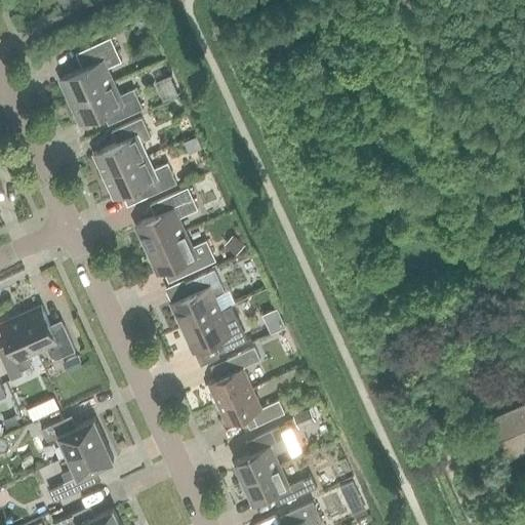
[(71,102),(113,82),(107,69),(121,62),(111,38),(76,53),(83,69),(61,79),(71,102)]
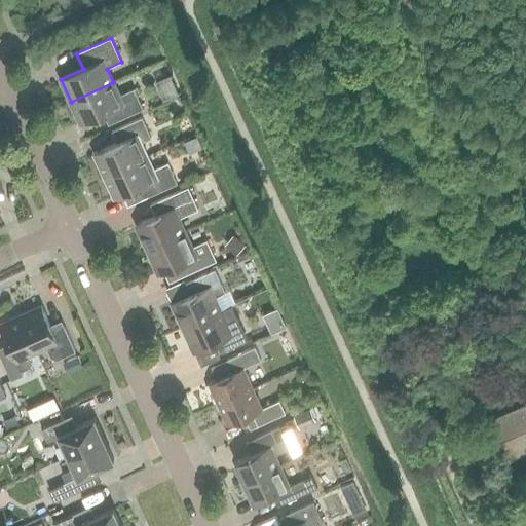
[(113,82),(71,102),(81,124),(104,114),(109,125),(144,109),(135,89),(119,96),(113,82)]
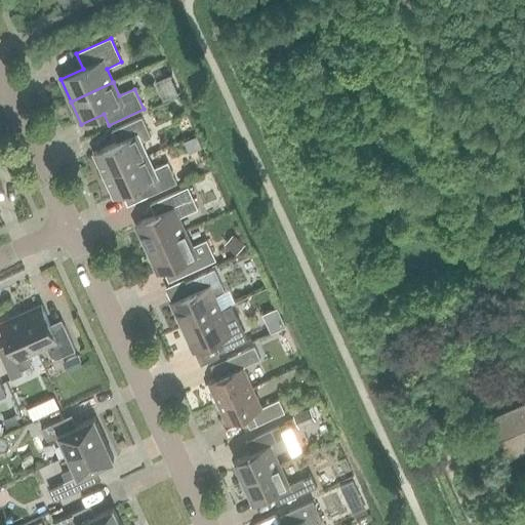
[(105,175),(147,157),(140,143),(151,138),(142,118),(112,131),(117,143),(94,153),(105,175)]
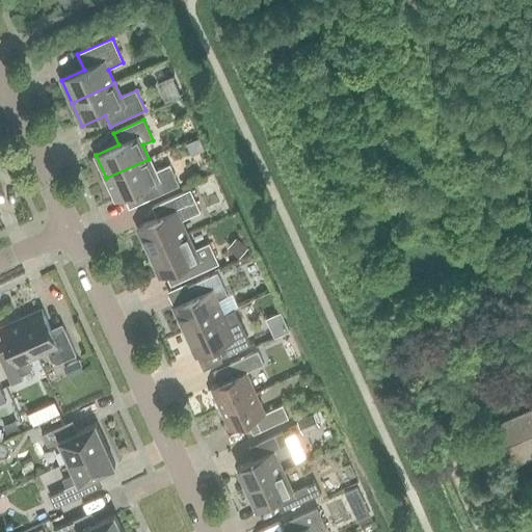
[(139,190),(144,202),(180,186),(170,165),(155,173),(149,159),(106,178),(116,201),(139,190)]
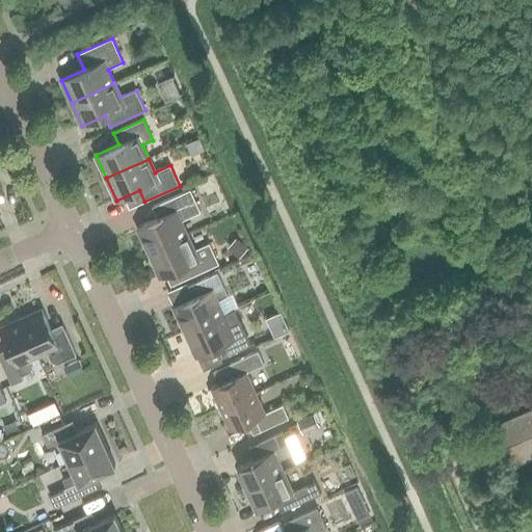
[(149,253),(187,235),(181,221),(201,212),(190,190),(153,208),(158,218),(137,228),(149,253)]
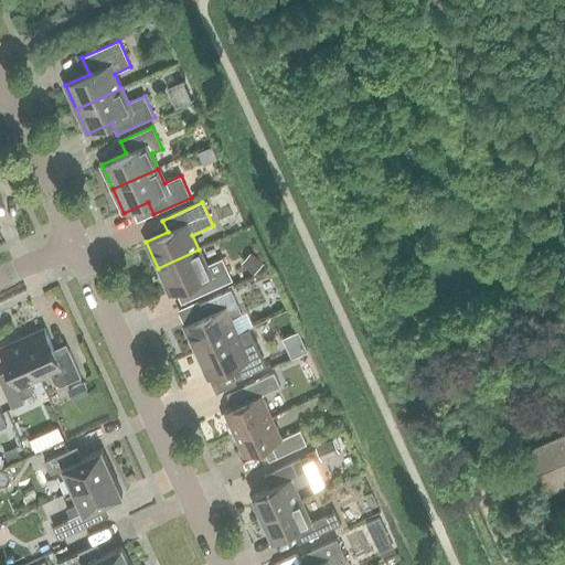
[(206,266),(199,249),(158,268),(170,295),(191,285),(196,297),(233,280),(223,259),(206,266)]
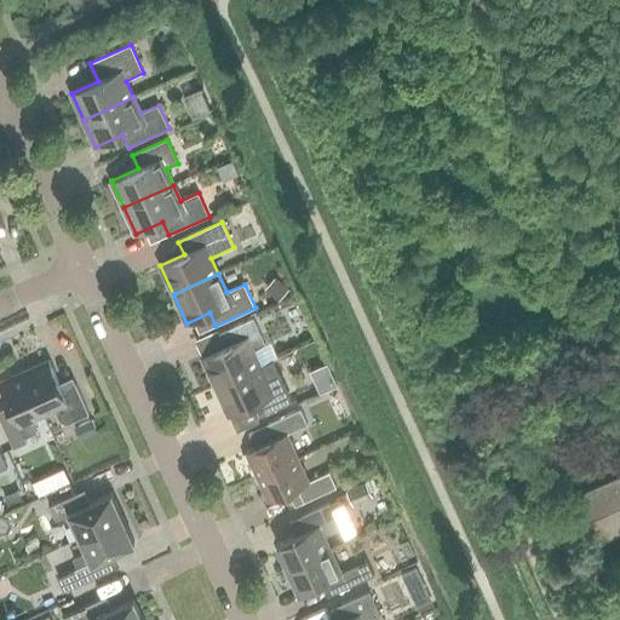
[(290,287),(275,276),(265,288),(279,300),(290,287)]
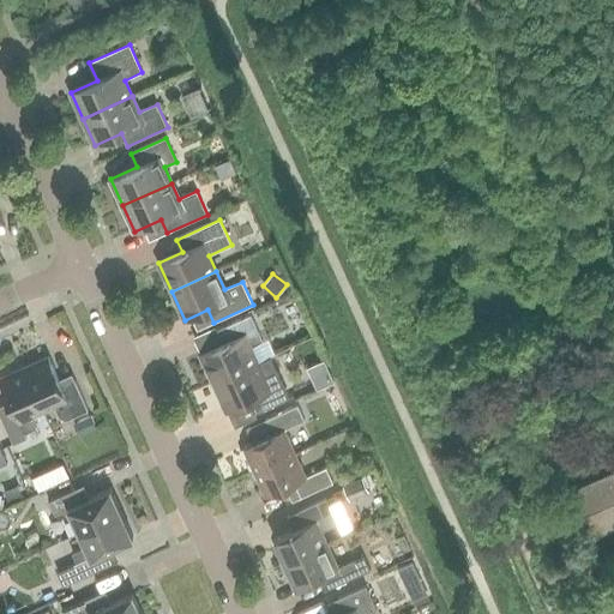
[(214,383),(258,362),(251,347),(263,341),(251,315),(217,331),(223,344),(200,354),(214,383)]
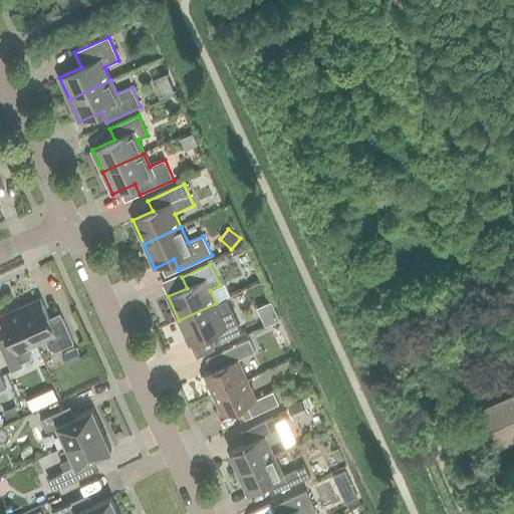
[(274,323),(289,316),(280,297),(265,304),(274,323)]
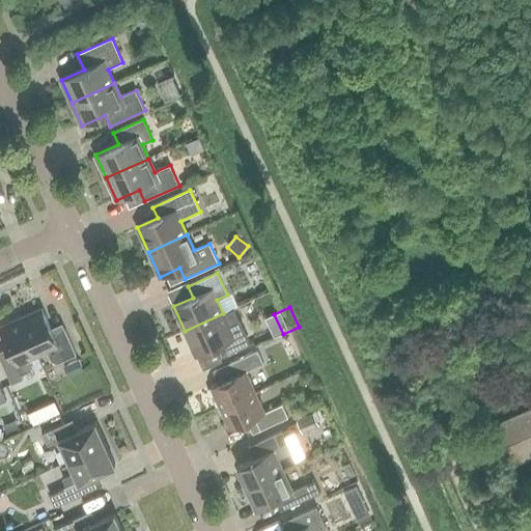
[(58,363),(77,355),(65,330),(54,335),(43,310),(21,319),(37,355),(47,351),(51,361),(58,363)]
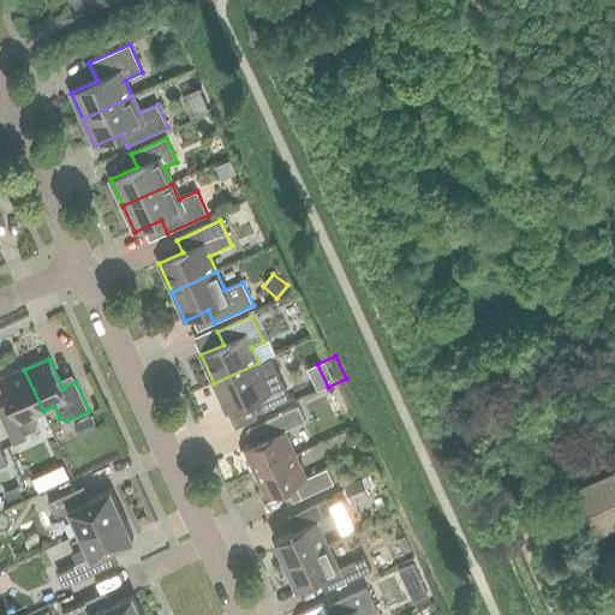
[(214,383),(221,399),(227,412),(250,401),(256,415),(290,399),(278,374),(266,378),(258,363),(214,383)]
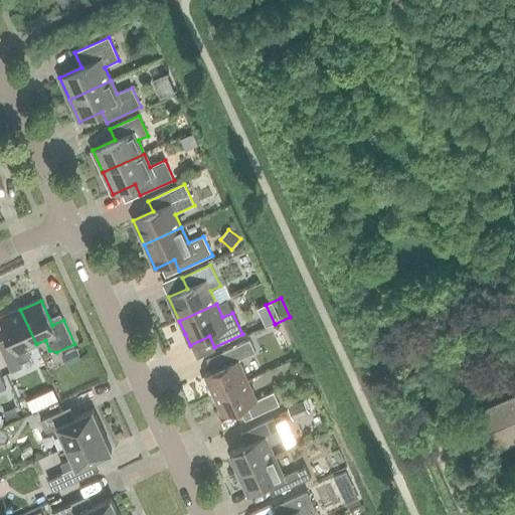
[(16,353),(36,344),(20,310),(0,318),(0,319),(11,344),(0,349),(11,373),(22,367),(16,353)]
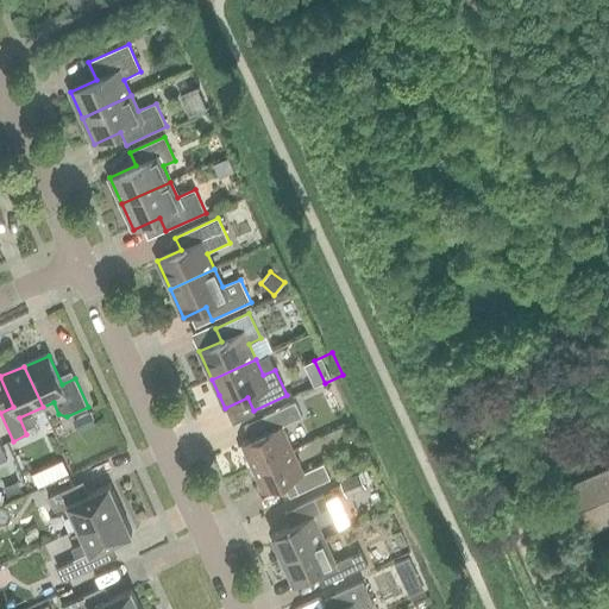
[(252,469),(294,450),(282,426),(302,416),(296,402),(264,416),(270,431),(242,444),(252,469)]
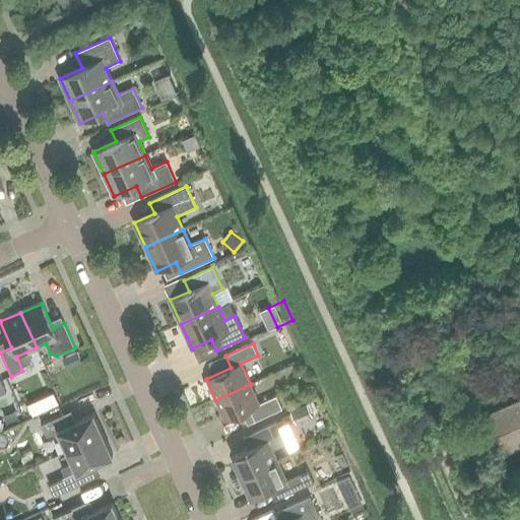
[(77,352),(63,359),(67,369),(82,363),(77,352)]
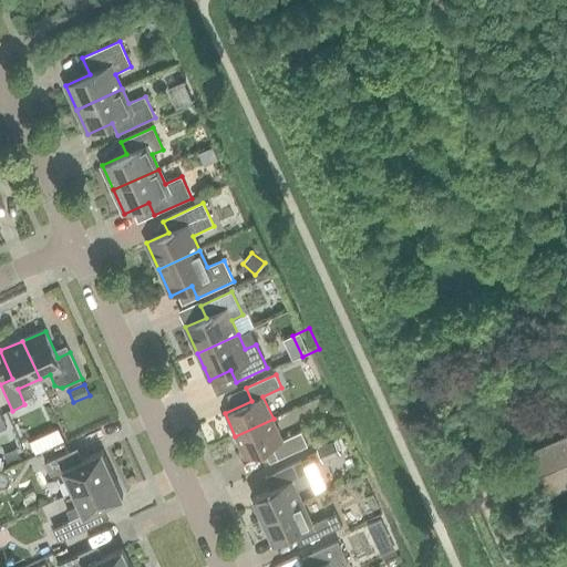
[(274,419),(235,436),(246,459),(272,446),(278,460),(308,445),(301,432),(284,441),(274,419)]
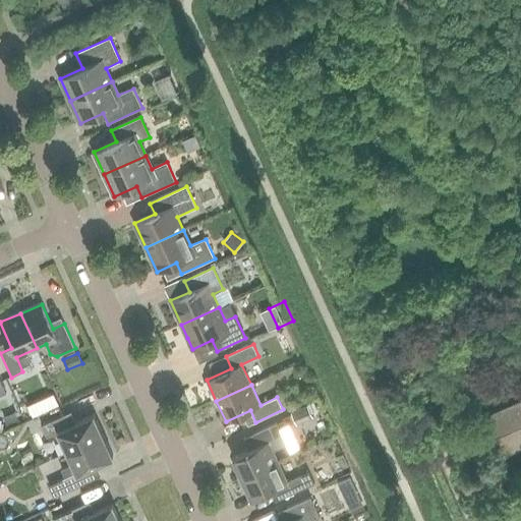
[(54,394),(27,406),(33,416),(59,405),(54,394)]
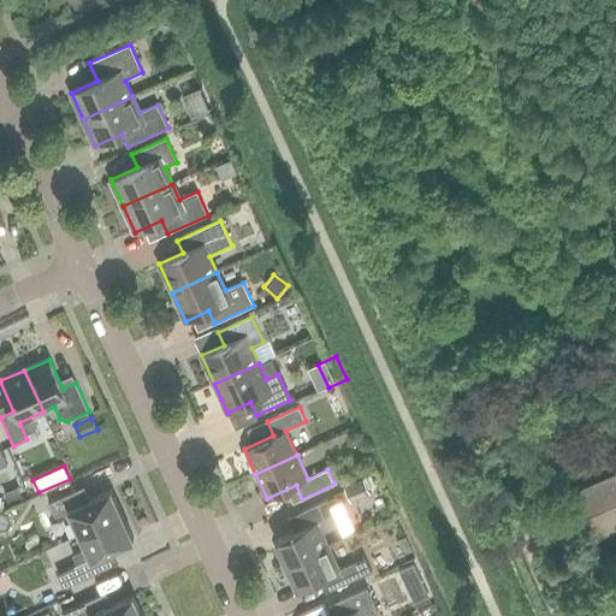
[(615,474),(564,498),(586,546),(615,532),(615,474)]
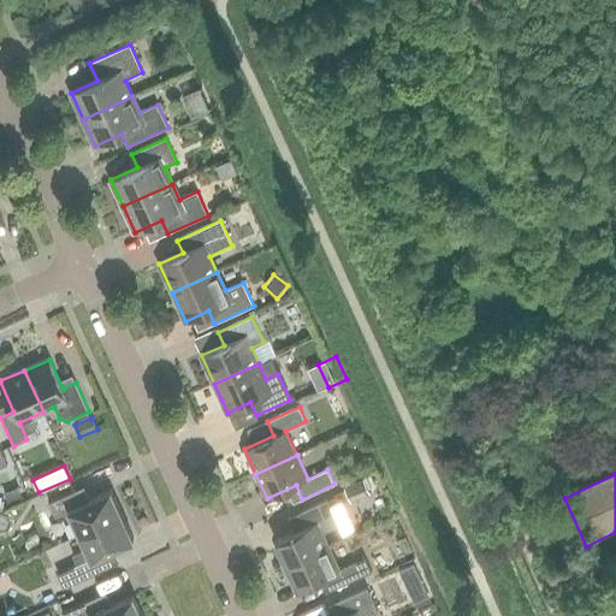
[(343,489),(350,503),(369,495),(367,489),(374,485),(371,475),(343,489)]
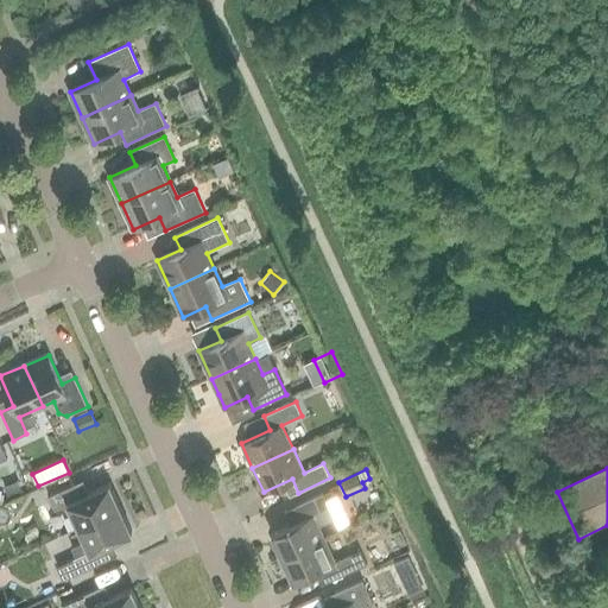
[(80,527),(121,508),(109,485),(80,498),(74,485),(49,496),(59,520),(73,514),(80,527)]
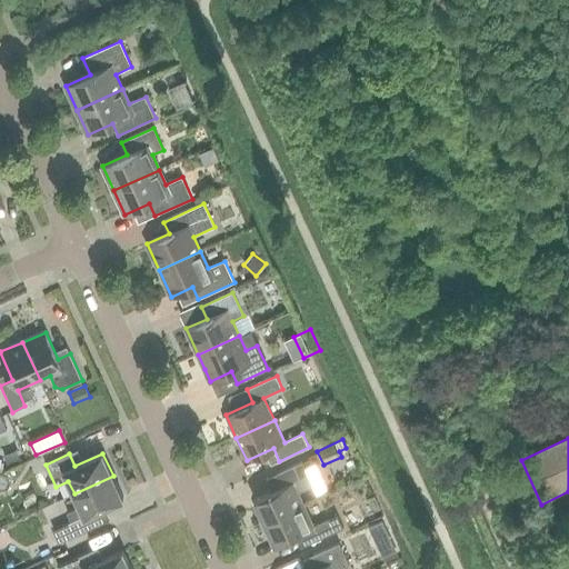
[(265,522),(303,505),(299,492),(313,486),(302,462),(277,475),(282,487),(255,500),(265,522)]
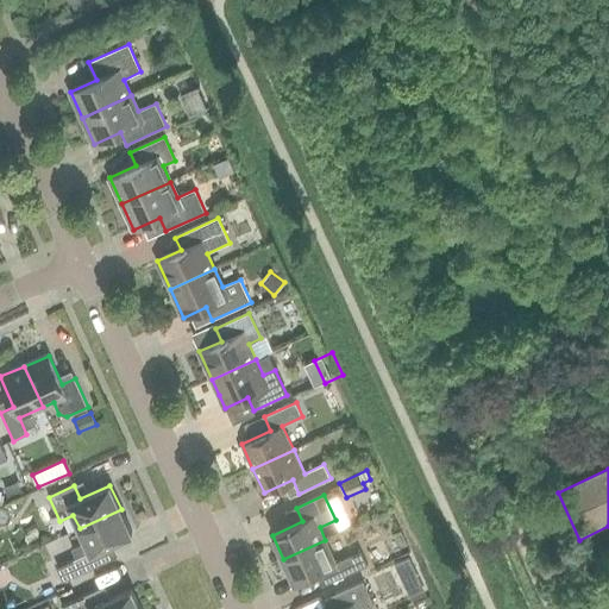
[(63,582),(108,560),(102,547),(132,534),(121,509),(80,528),(86,542),(71,548),(76,559),(57,567),(63,582)]
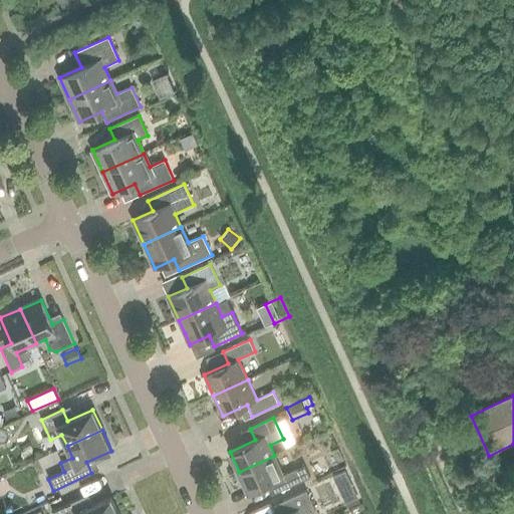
[(249,492),(273,481),(278,493),(305,480),(299,468),(283,475),(274,456),(239,472),(249,492)]
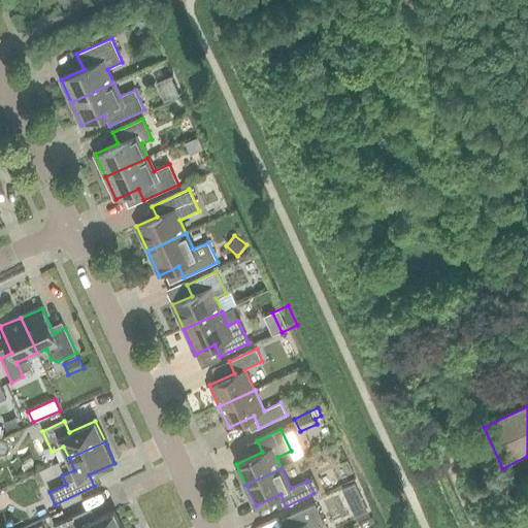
[(356,484),(342,490),(349,502),(361,496),(356,484)]
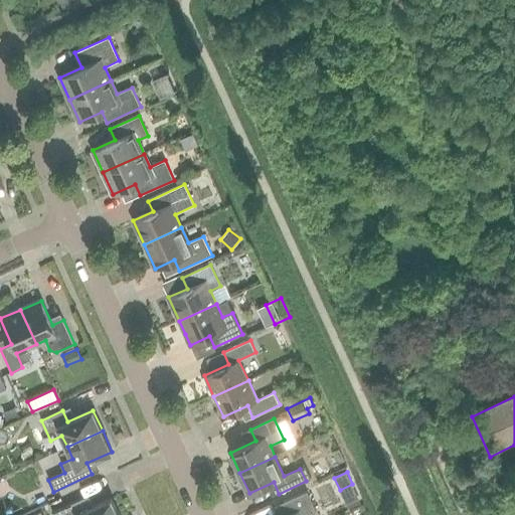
[(310,514),(317,512),(307,492),(284,502),(290,514),(286,514),(310,514)]
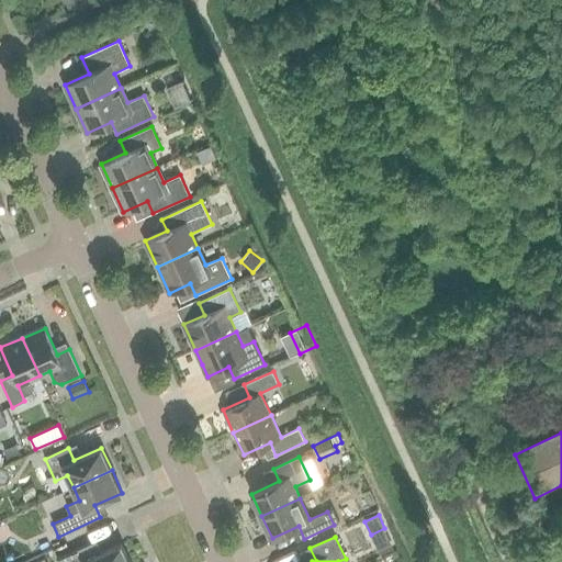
[(128,561),(121,544),(94,557),(89,544),(56,559),(57,561),(128,561)]
